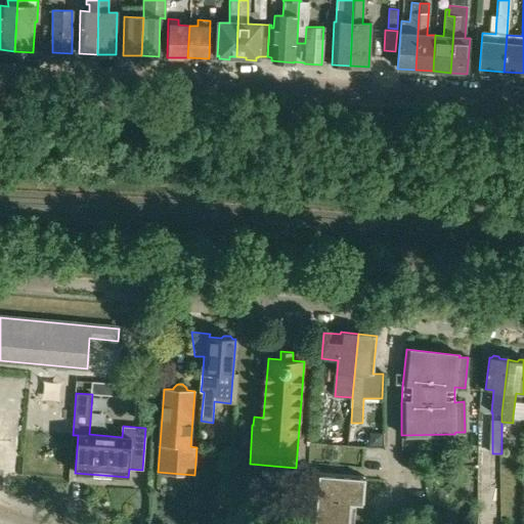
[(382,446),(383,433),(370,432),(369,445),(382,446)]
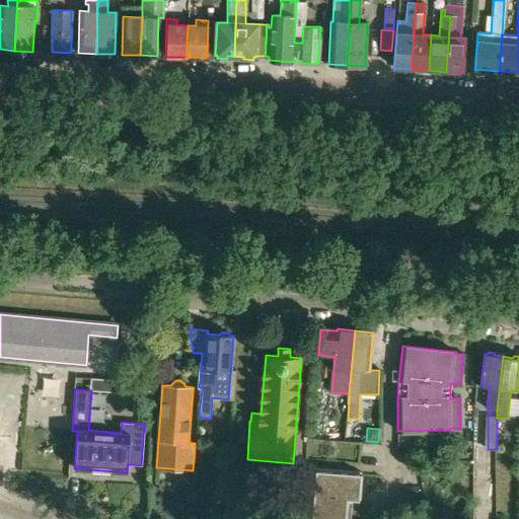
[(350,518),(352,499),(359,500),(361,473),(316,469),(312,518),(350,518)]
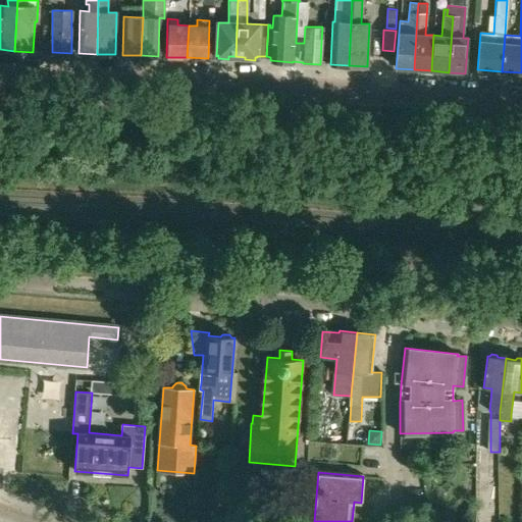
[(241,521),(243,488),(230,487),(227,521),(241,521)]
